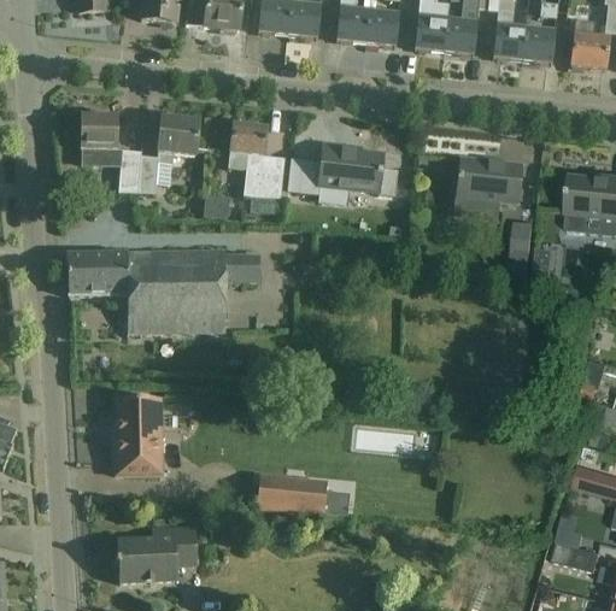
[(78,0),(80,11),(107,10),(106,0),(78,0)]
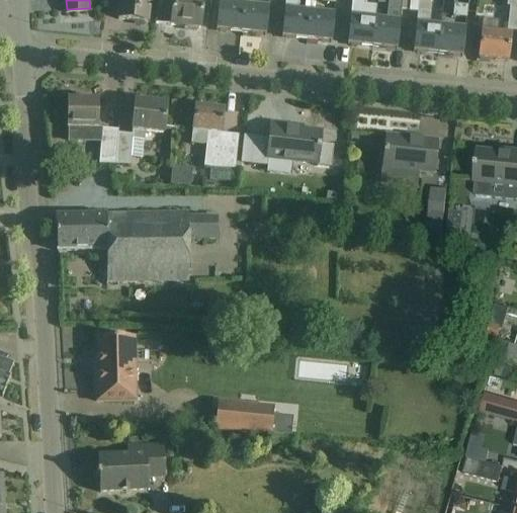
[(121,0),(119,16),(148,19),(150,0),(121,0)]
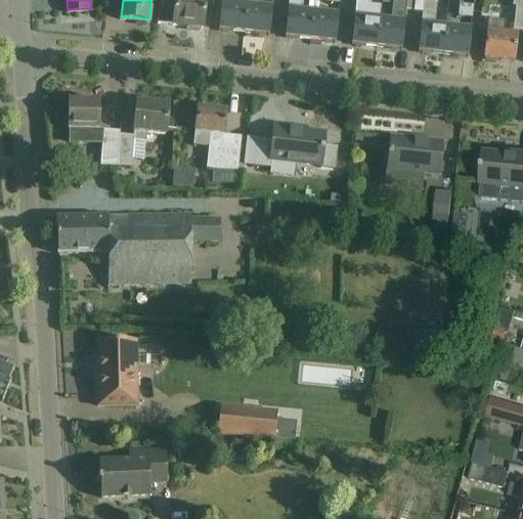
[(161,0),(159,20),(203,26),(206,0),(161,0)]
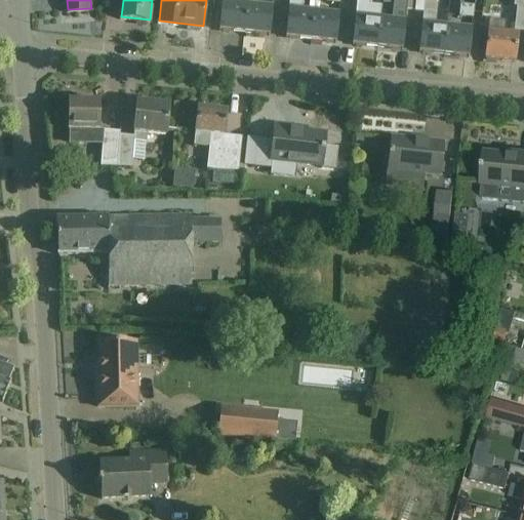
[(245,30),(248,3),(223,0),(220,27),(245,30)]
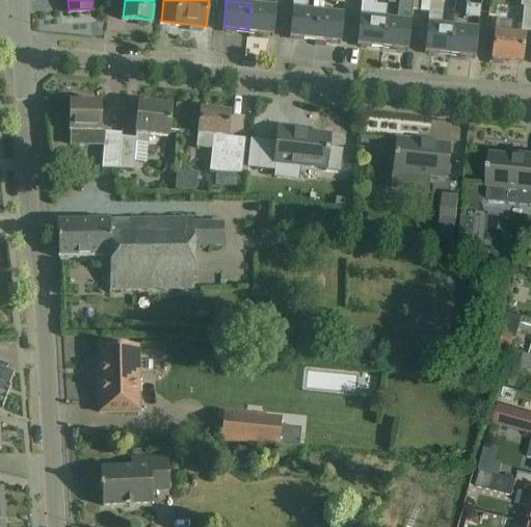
[(316,37),(319,9),(307,8),(308,0),(293,0),(290,34),(316,37)]
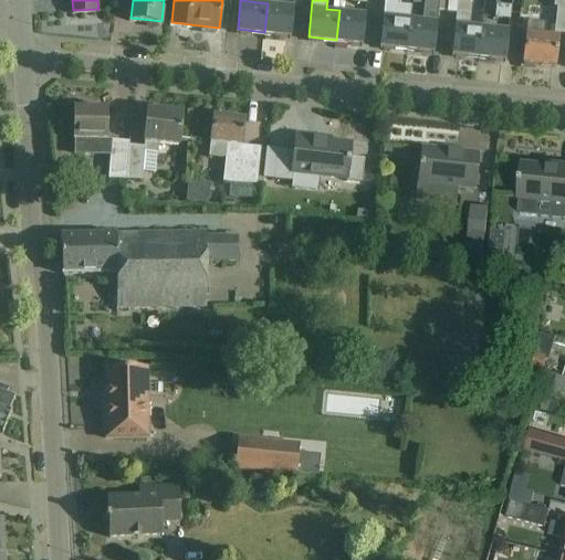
[(407,48),(410,19),(410,18),(412,3),(399,1),(399,0),(385,0),(380,44),(407,48)]
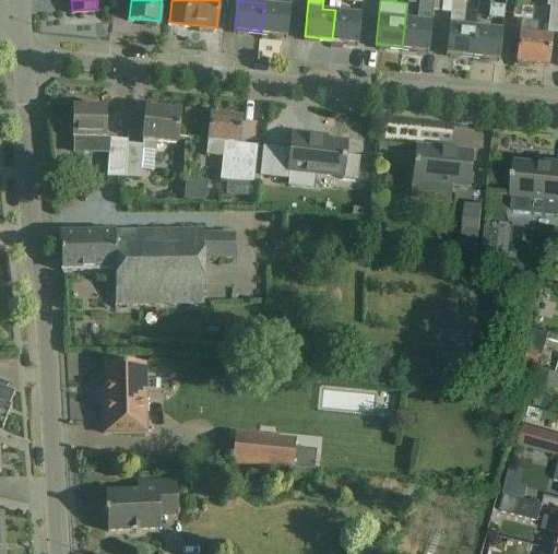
[(429,50),(435,0),(419,0),(417,20),(405,19),(402,47),(429,50)]
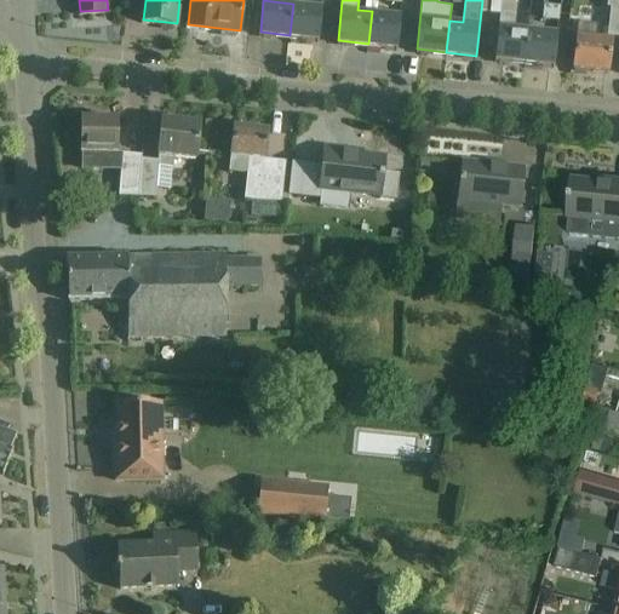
[(525,61),(528,29),(515,28),(517,0),(492,0),(491,10),(500,11),(496,57),(525,61)]
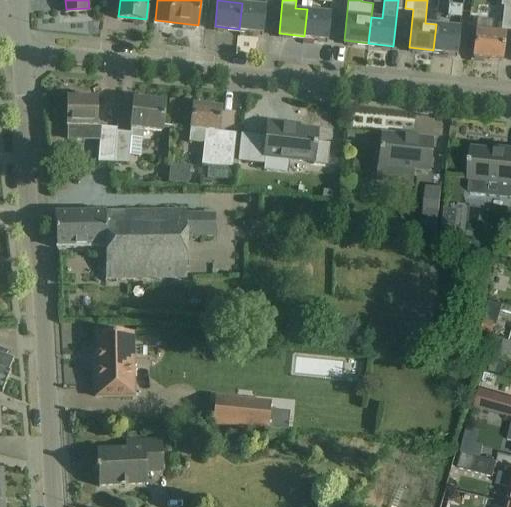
[(502,0),(502,3),(505,3),(503,27),(510,27),(510,0),(502,0)]
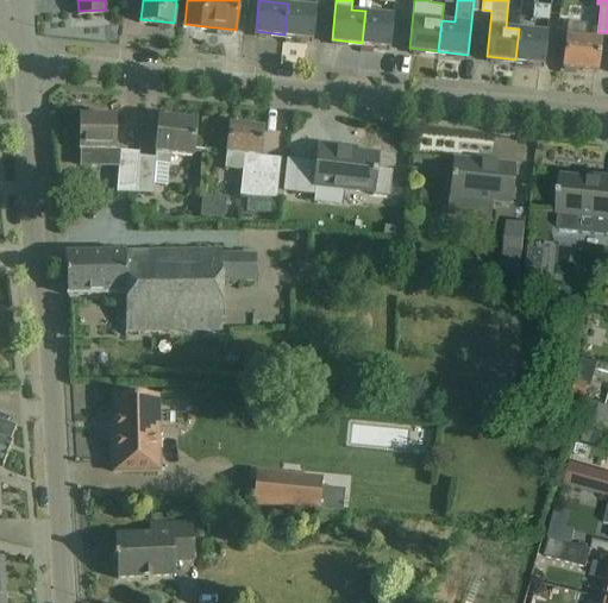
[(553,5),(549,4),(537,2),(536,16),(552,18),(553,5)]
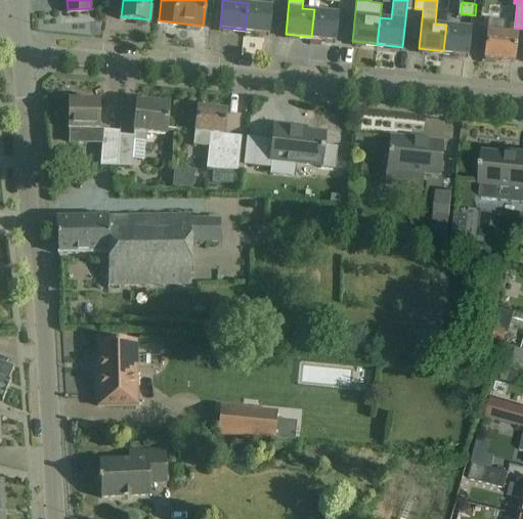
[(248,3),(245,30),(269,32),(272,5),(248,3)]
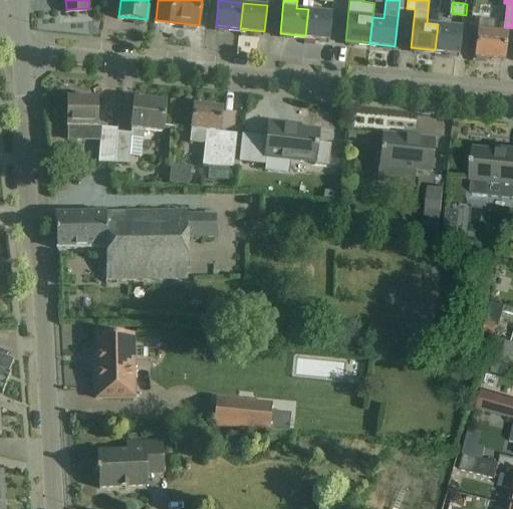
[(481,6),(478,34),(476,54),(504,57),(507,33),(495,32),(498,8),(481,6)]
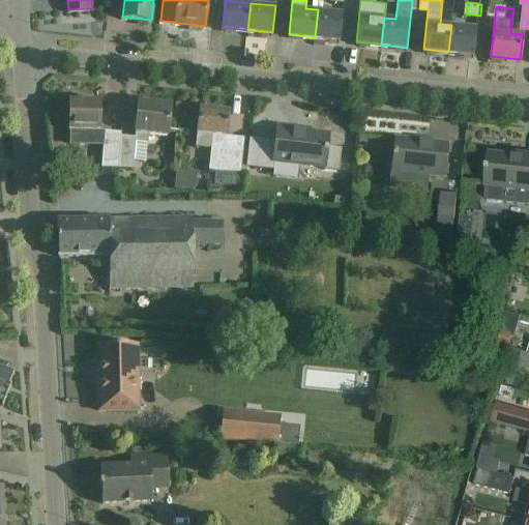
[(318,9),(315,37),(340,40),(342,20),(343,12),(331,11),(318,9)]
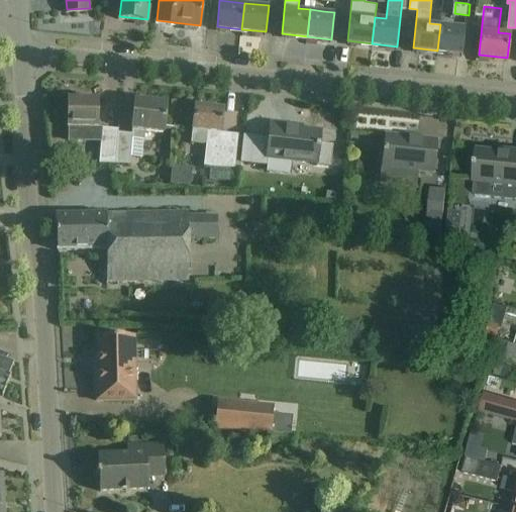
[(440,24),(437,50),(462,54),(466,27),(440,24)]
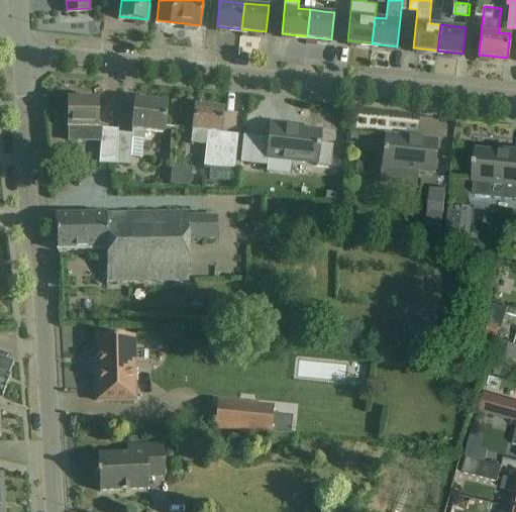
[(68,121),(68,124),(98,124),(99,96),(69,96),(68,121)]
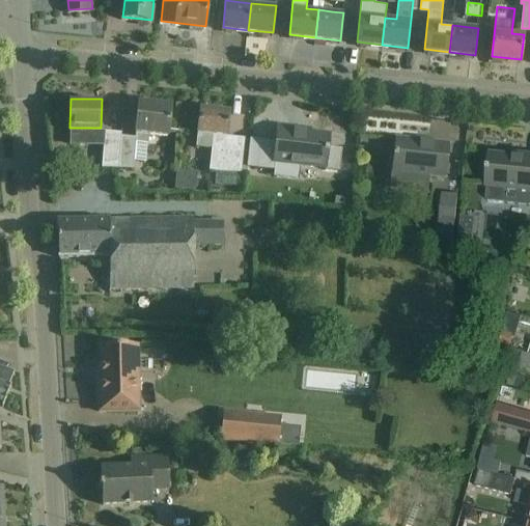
[(122,134),(119,165),(134,166),(137,139),(148,140),(149,132),(168,134),(171,103),(140,100),(136,135),(122,134)]
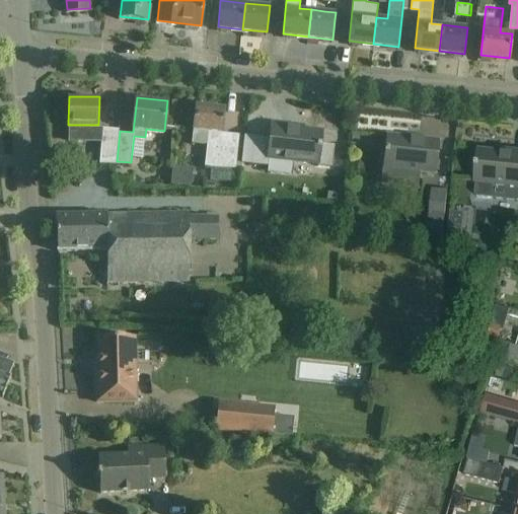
[(176,102),(175,114),(181,115),(187,111),(188,103),(176,102)]
